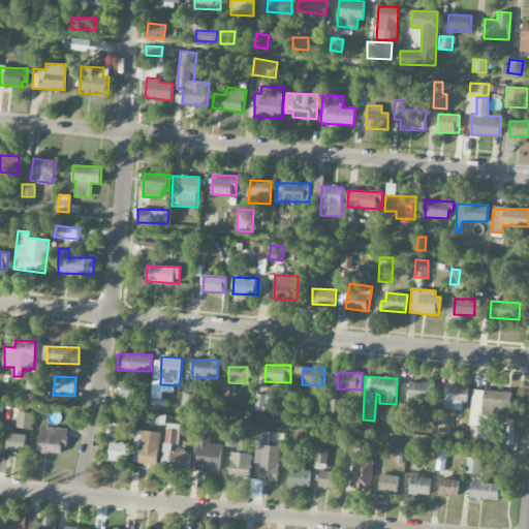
[(435,384),(410,380),(408,397),(432,400),(435,384)]
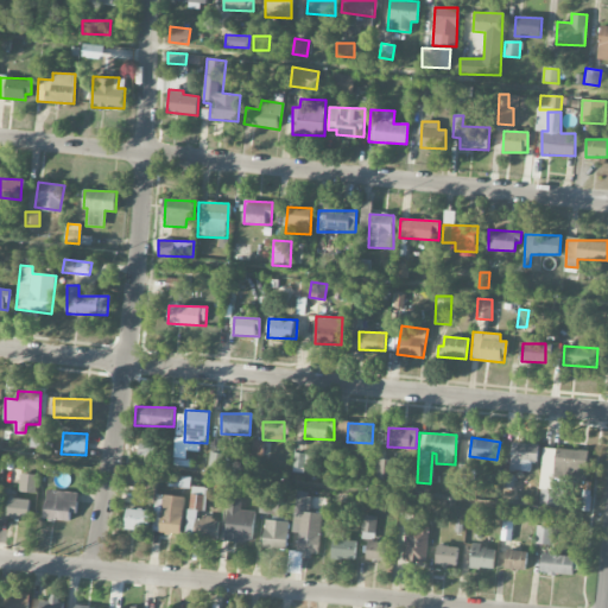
[(264,441),(251,439),(251,456),(264,456),(264,441)]
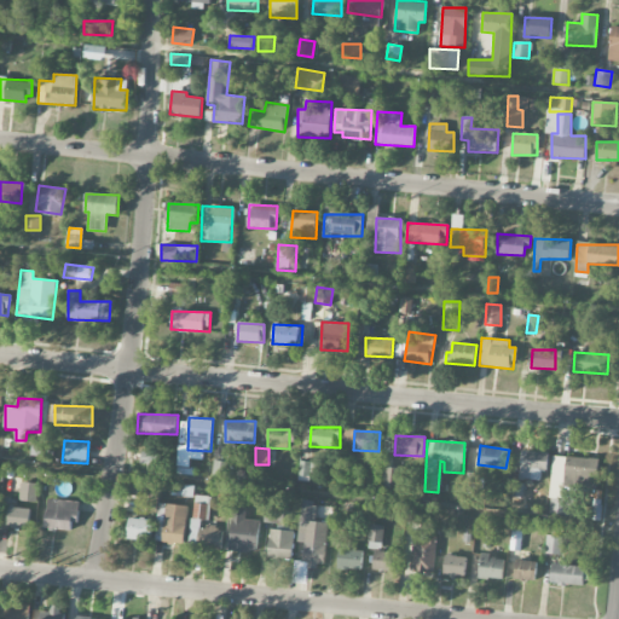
[(534,480),(534,470),(548,470),(549,452),(520,451),(519,479),(534,480)]
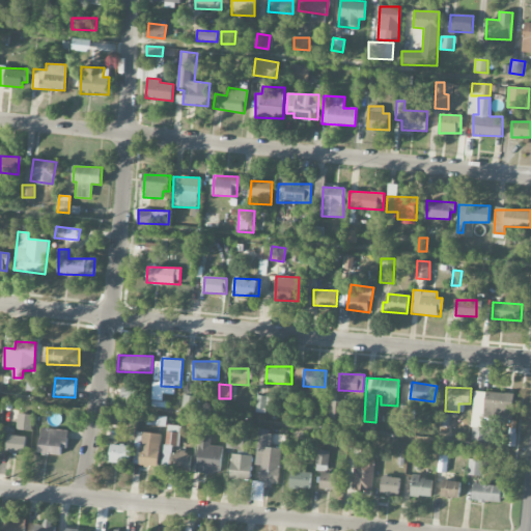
[(135,401),(134,388),(120,388),(120,401),(135,401)]
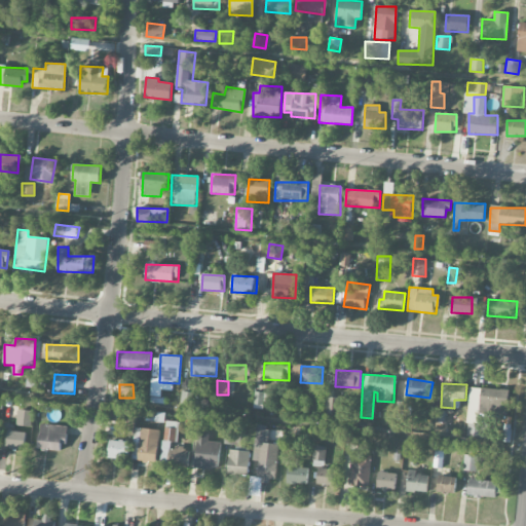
[(181,404),(188,404),(189,392),(181,391),(181,404)]
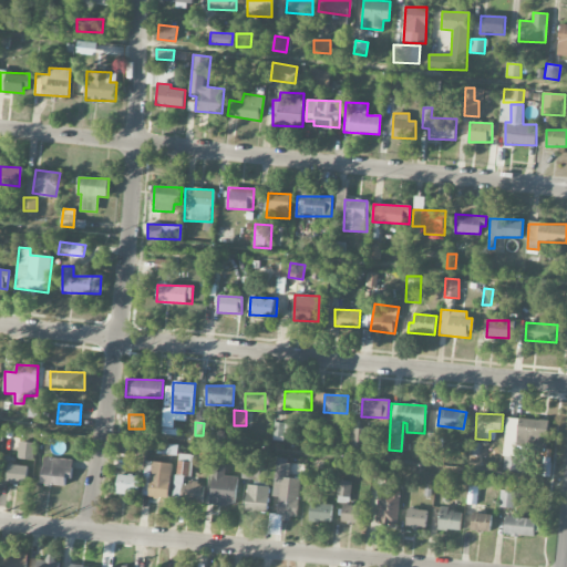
[(284,441),(285,423),(274,423),(272,441),(284,441)]
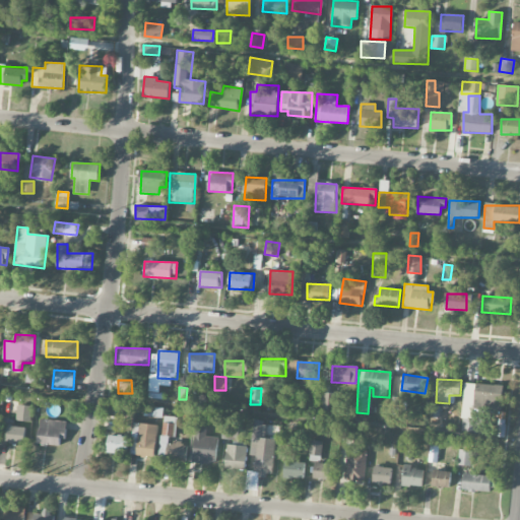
[(321,411),(337,411),(337,393),(321,393),(321,411)]
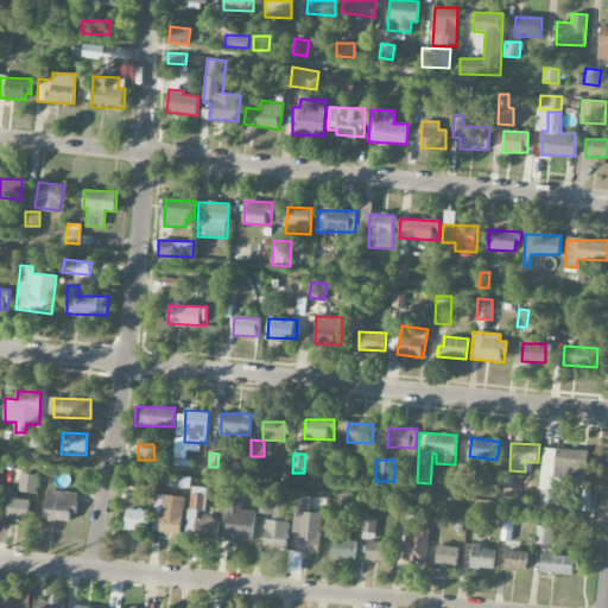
[(36,474),(21,474),(21,492),(36,492),(36,474)]
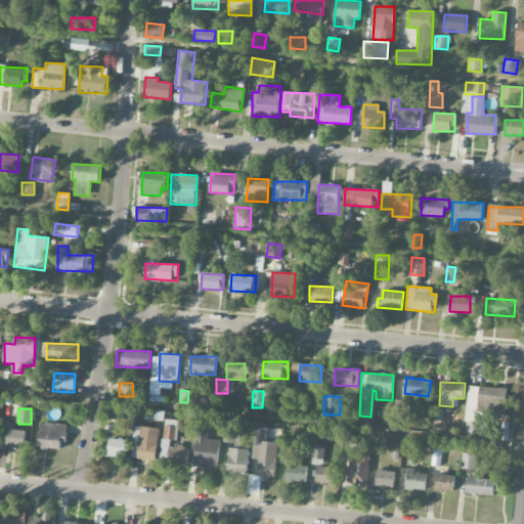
[(431,420),(442,421),(443,409),(433,408),(431,420)]
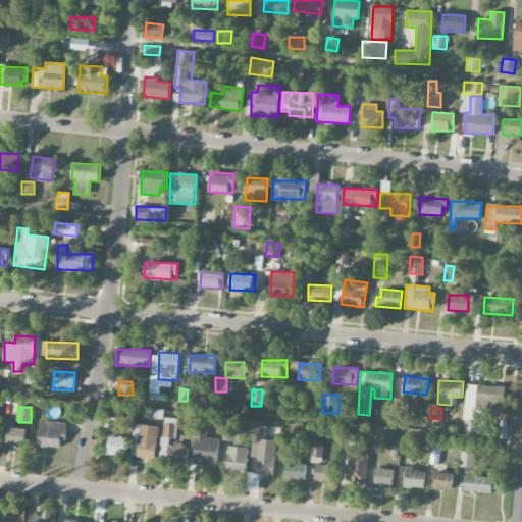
[(175,438),(176,419),(163,418),(160,461),(187,463),(189,446),(169,445),(169,438),(175,438)]
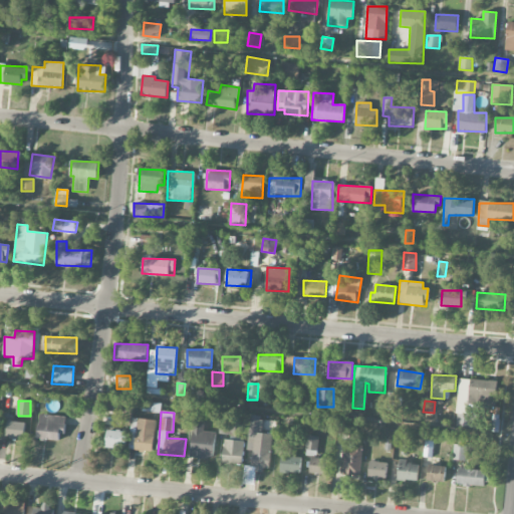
[(62,440),(64,416),(39,415),(37,439),(62,440)]
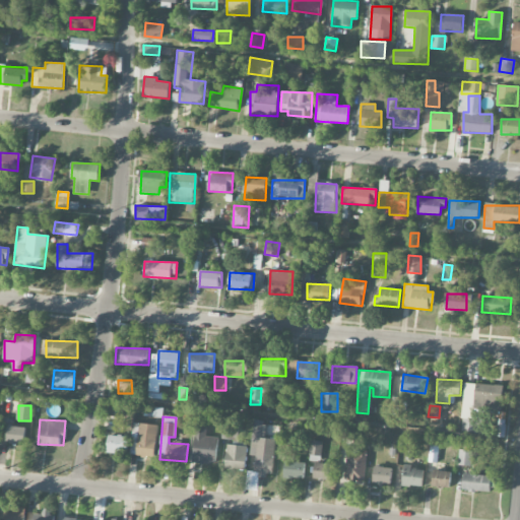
[(250,455),(256,455),(254,471),(247,471),(246,490),(258,491),(259,478),(271,479),(275,439),(263,438),(264,420),(253,419),(250,455)]
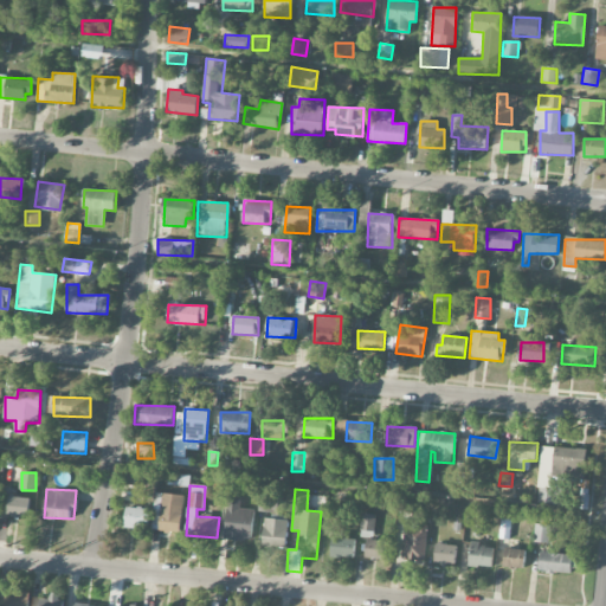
[(179,534),(185,496),(156,492),(150,529),(179,534)]
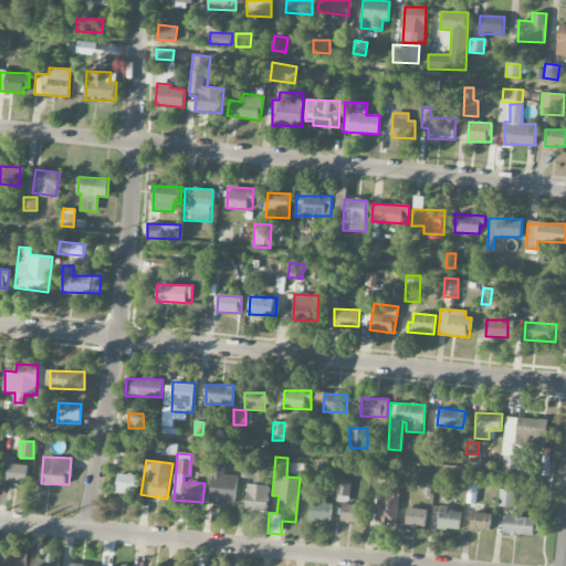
[(210,504),(236,505),(237,475),(223,475),(224,463),(212,462),(210,504)]
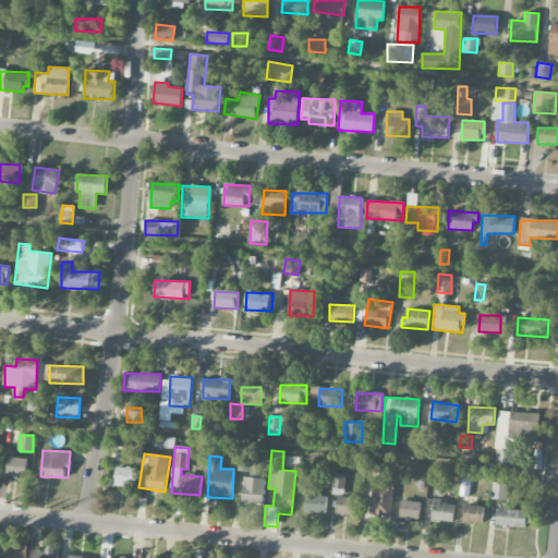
[(27,475),(27,457),(8,457),(8,474),(27,475)]
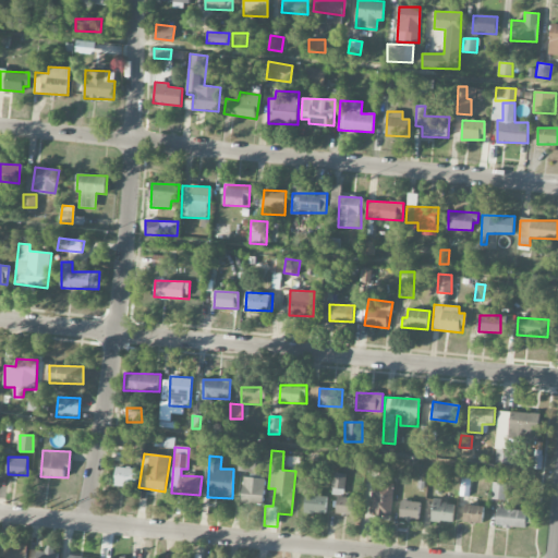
[(116,487),(135,487),(136,468),(116,468),(116,487)]
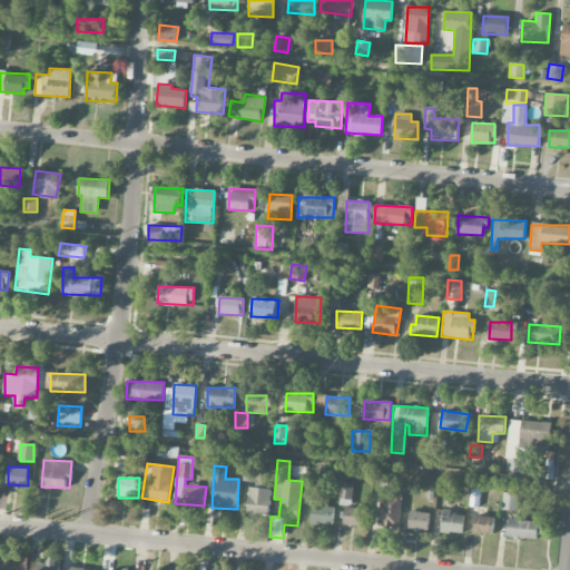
[(353,483),(340,483),(340,507),(352,507),(353,483)]
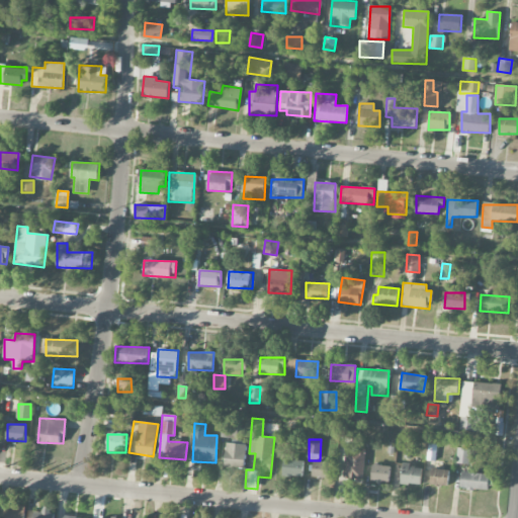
[(246,444),(225,443),(224,467),(245,468),(246,444)]
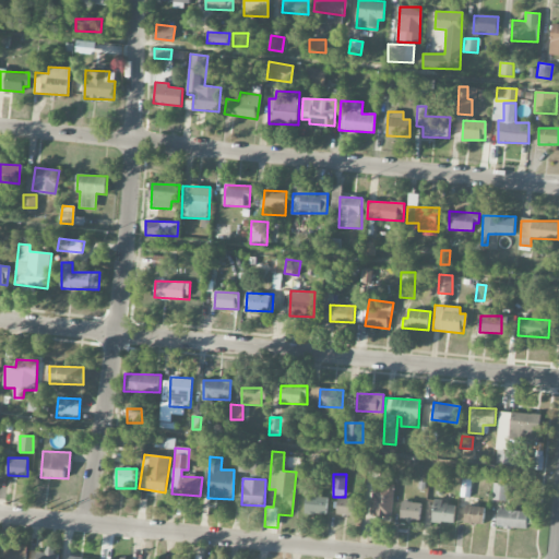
[(471,479),(462,479),(461,497),(470,497),(471,479)]
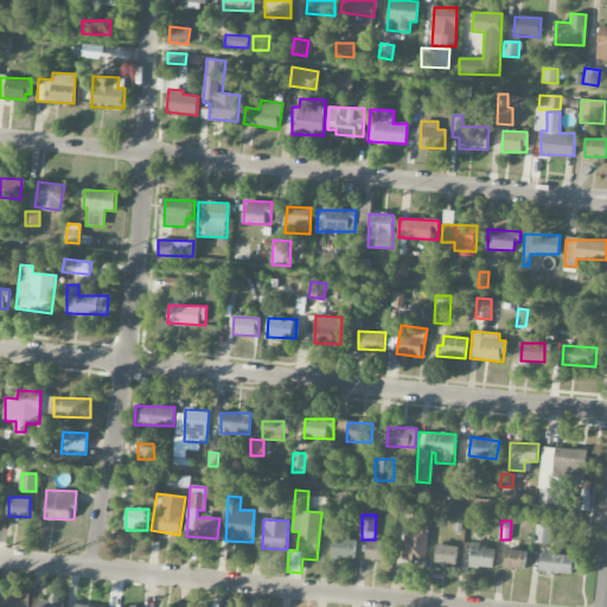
[(551,543),(551,525),(536,525),(535,543),(551,543)]
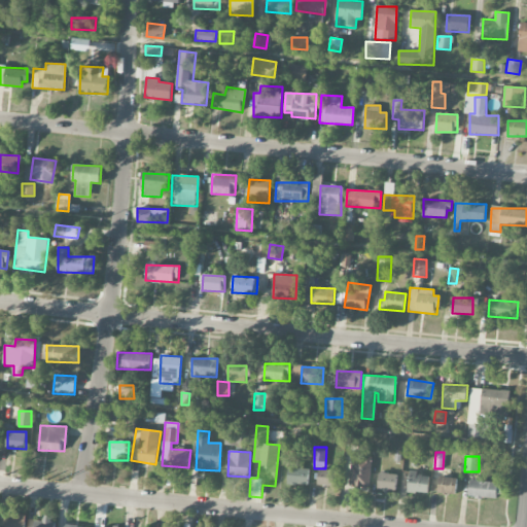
[(349,462),(350,489),(371,488),(371,461),(349,462)]
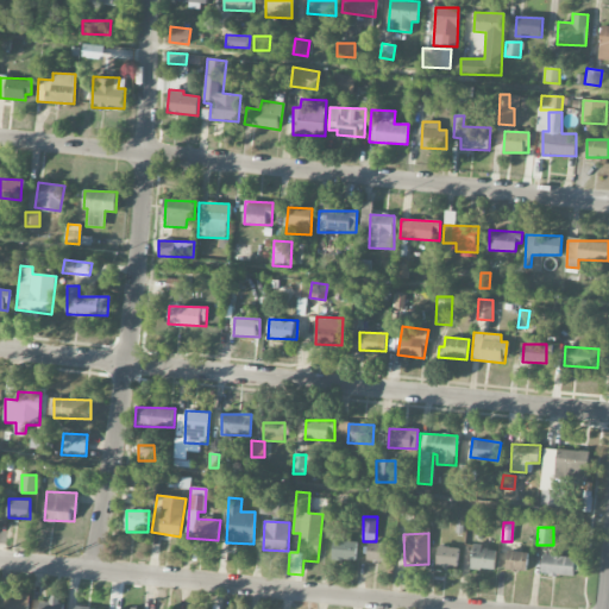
[(357,540),(333,539),(333,560),(356,562),(357,540)]
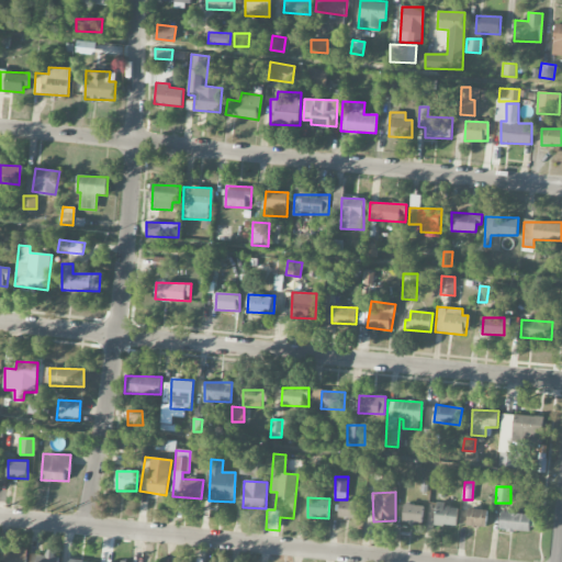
[(359,502),(339,501),(339,517),(358,518),(359,502)]
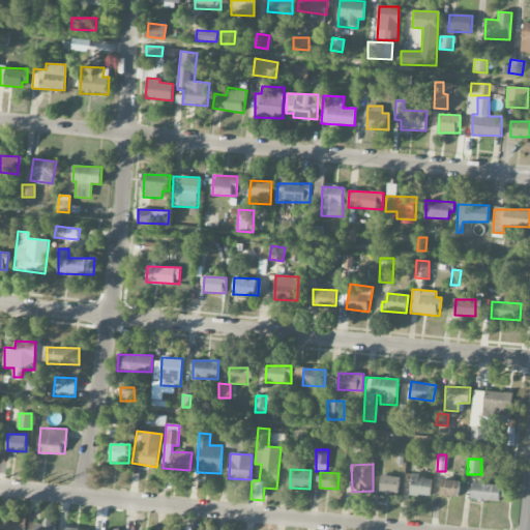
[(431,497),(433,479),(420,478),(420,474),(412,473),(410,494),(431,497)]
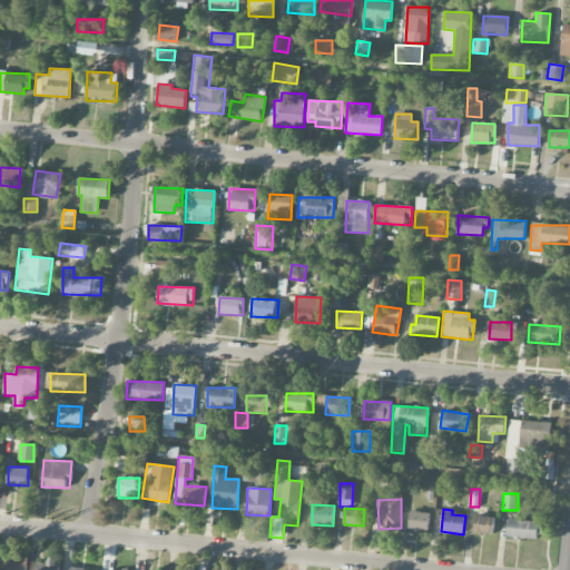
[(429,531),(430,513),(410,511),(409,529),(429,531)]
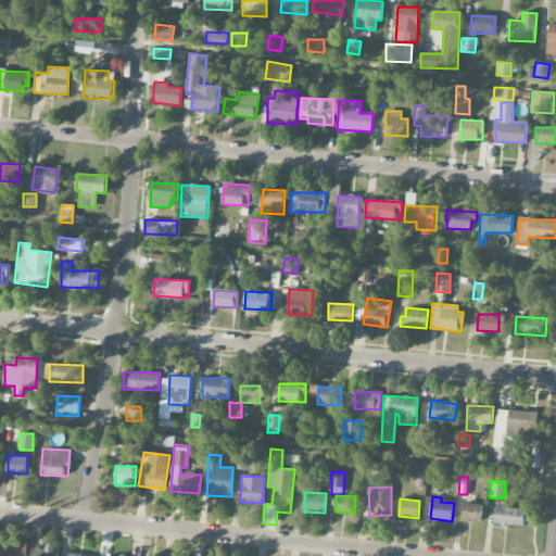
[(481,522),(483,505),(464,503),(462,520),(481,522)]
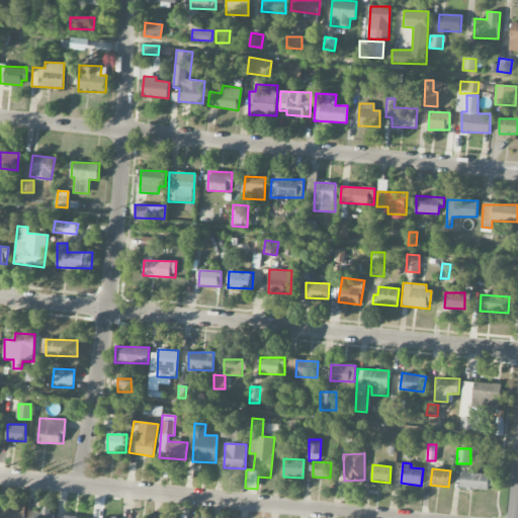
[(488,490),(489,473),(461,472),(460,489),(488,490)]
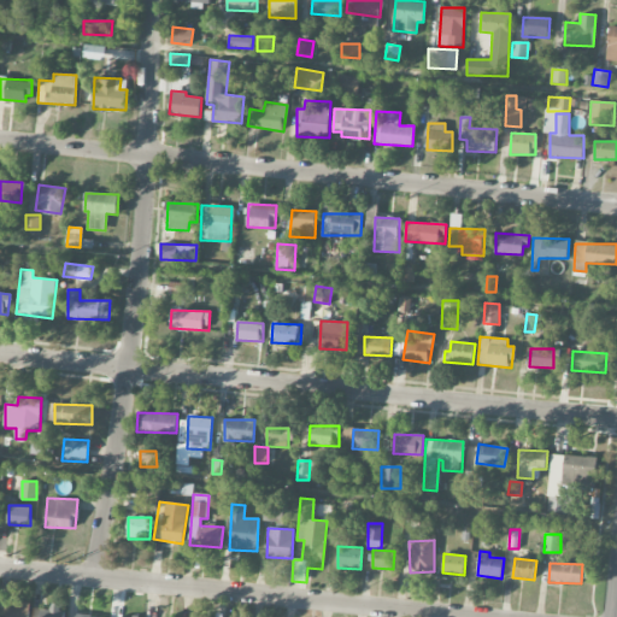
[(29,616),(31,603),(7,600),(5,616),(29,616)]
